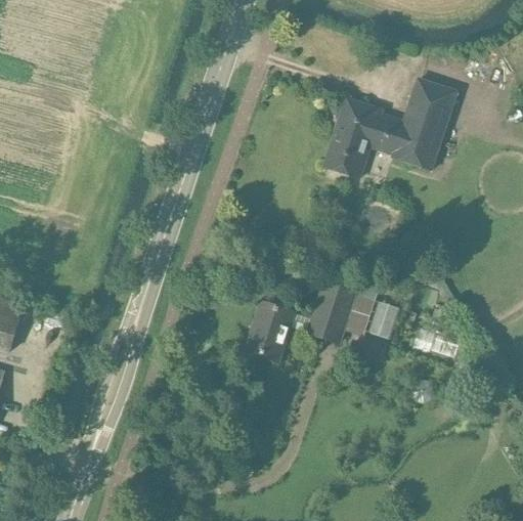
[(455,91),(436,85),(417,78),(402,121),(380,114),(381,110),(346,98),(323,166),(358,177),(368,146),(392,154),(391,156),(430,169),(455,91)]
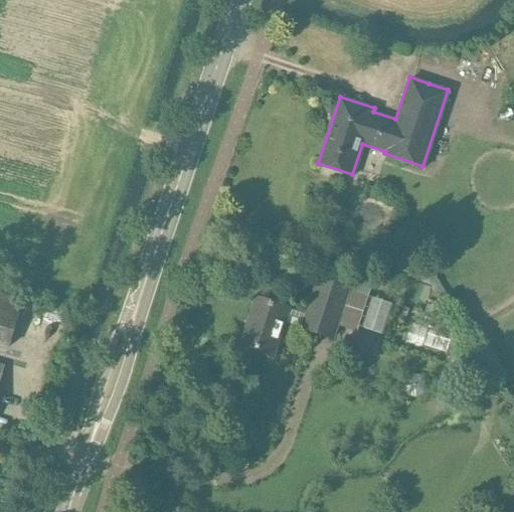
[(357,330),(372,280),(374,274),(355,268),(349,286),(316,276),(299,328),(334,339),(339,324),(357,330)]
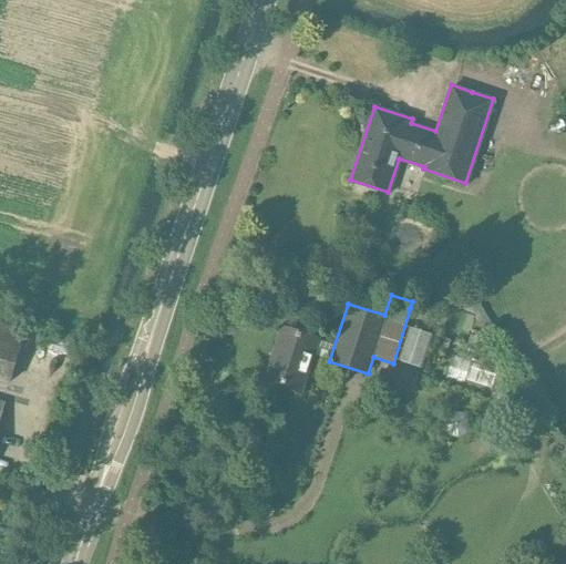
[(0,377),(9,380),(23,328),(1,322),(0,321),(0,377)]
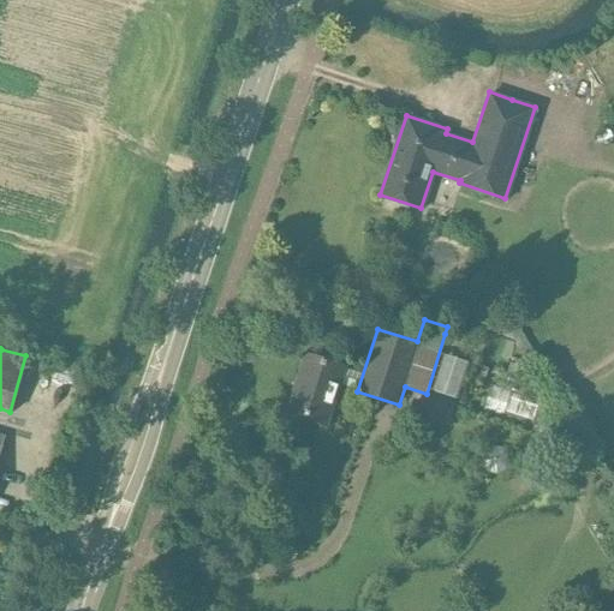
[(288,409),(311,417),(326,421),(344,366),(307,354),(288,409)]
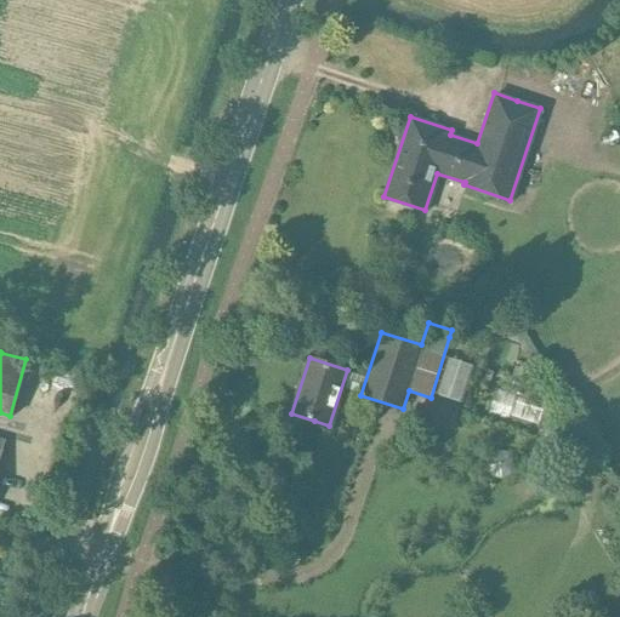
[(482,365),(477,382),(488,384),(493,369),(482,365)]
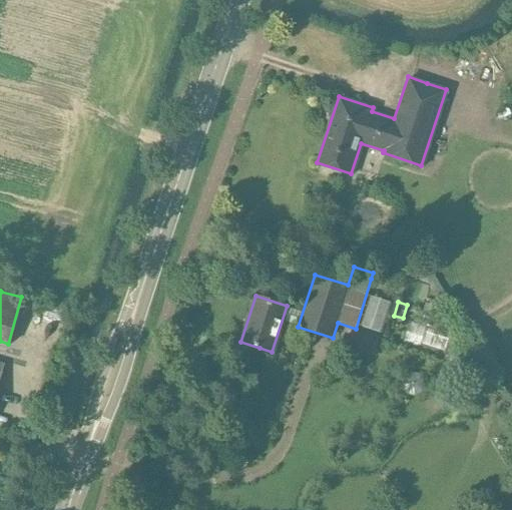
[(408,320),(402,340),(454,356),(460,337),(408,320)]
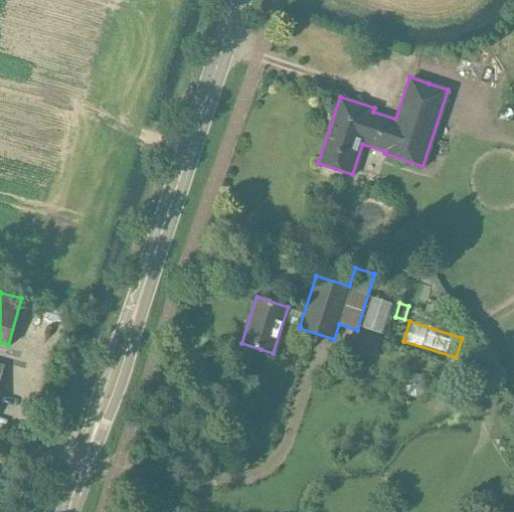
[(471,353),(465,358),(467,366),(475,368),(481,362),(478,355),(471,353)]
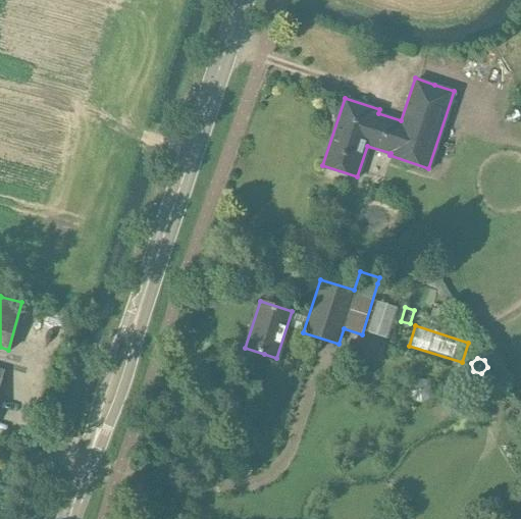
[(409,381),(407,391),(412,399),(421,401),(429,396),(431,386),(426,378),(417,376),(409,381)]
